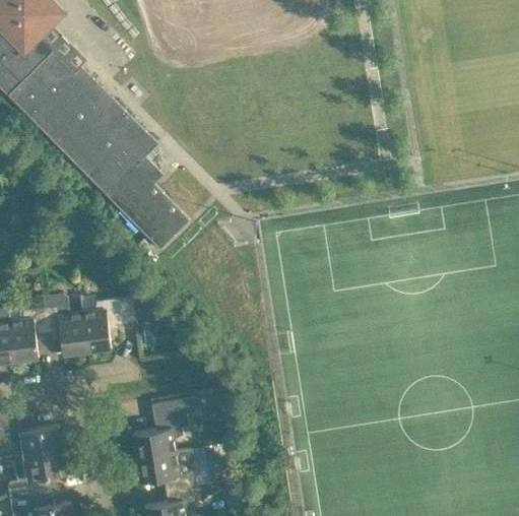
[(0,89),(7,97),(105,195),(106,196),(159,250),(189,219),(159,190),(153,184),(164,175),(145,156),(156,145),(156,146),(157,145),(156,144),(80,67),(79,68),(80,68),(74,73),(40,39),(52,26),(64,14),(49,0),(0,0),(0,89)]
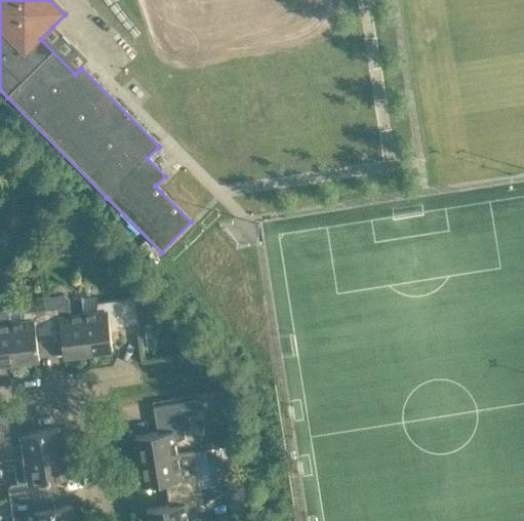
[(34,236),(22,237),(24,249),(35,247),(34,236)]
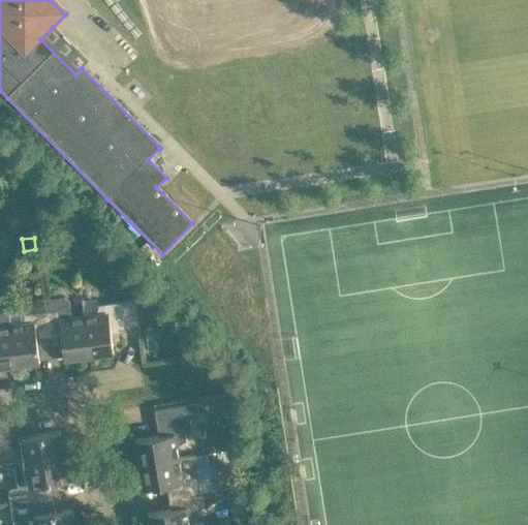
[(53,305),(44,306),(44,308),(45,313),(49,340),(61,338),(63,359),(63,361),(65,361),(65,362),(75,361),(75,360),(88,358),(83,318),(70,320),(68,303),(63,299),(60,300),(57,300),(53,305)]
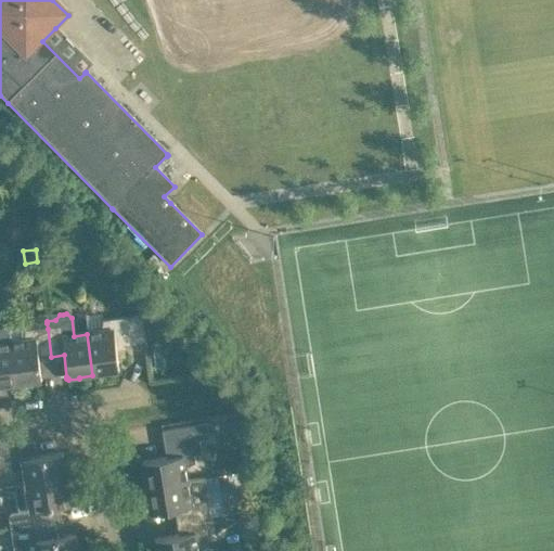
[(101,333),(88,334),(92,375),(106,373),(106,375),(116,374),(116,372),(118,372),(117,361),(124,360),(123,347),(132,346),(144,345),(141,318),(129,319),(116,320),(112,321),(102,322),(101,333)]
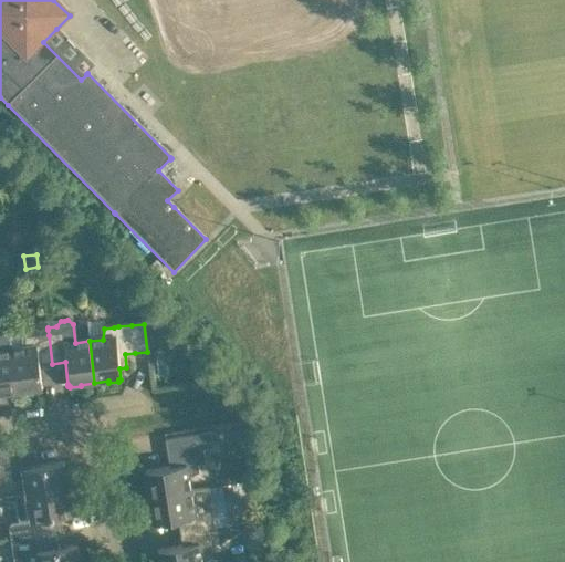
[(23,350),(10,351),(16,393),(29,391),(29,392),(29,393),(40,392),(40,389),(42,389),(41,387),(39,365),(52,364),(49,335),(48,335),(25,339),(23,350)]
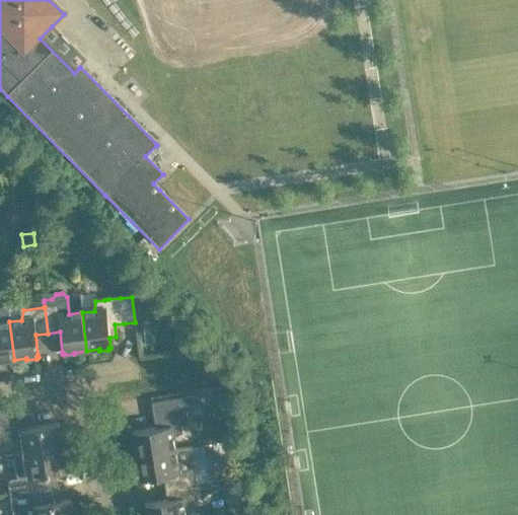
[(0,363),(2,363),(1,361),(14,360),(9,321),(8,321),(7,308),(0,309),(0,363)]
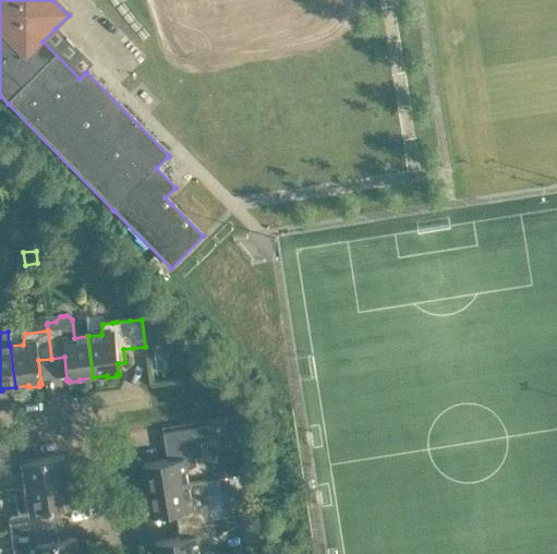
[(144,469),(142,469),(144,479),(145,479),(147,493),(188,486),(185,472),(196,468),(194,459),(202,458),(200,444),(210,443),(208,428),(197,430),(162,435),(165,449),(167,462),(143,467),(144,469)]
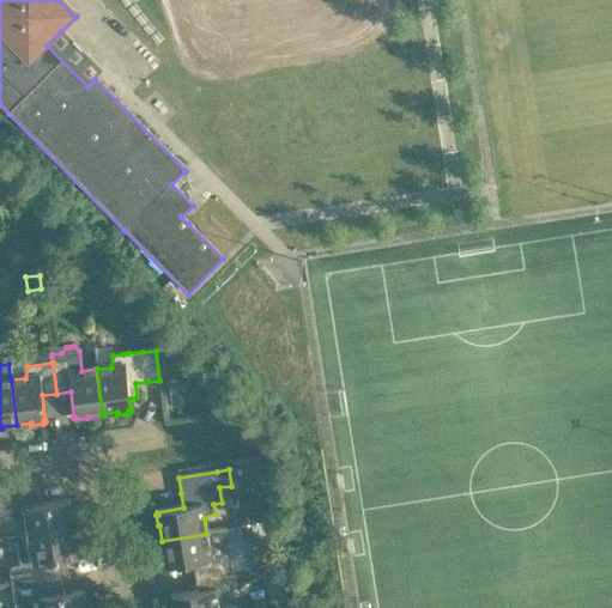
[(41,506),(38,490),(8,494),(12,522),(26,523),(29,539),(72,532),(70,521),(71,520),(68,502),(41,506)]
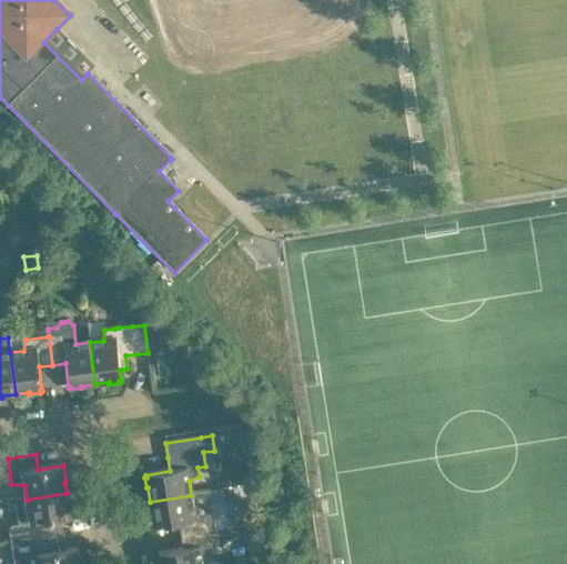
[(191,495),(150,502),(152,515),(151,515),(152,526),(154,526),(154,527),(179,523),(181,537),(209,532),(214,532),(209,492),(191,495)]
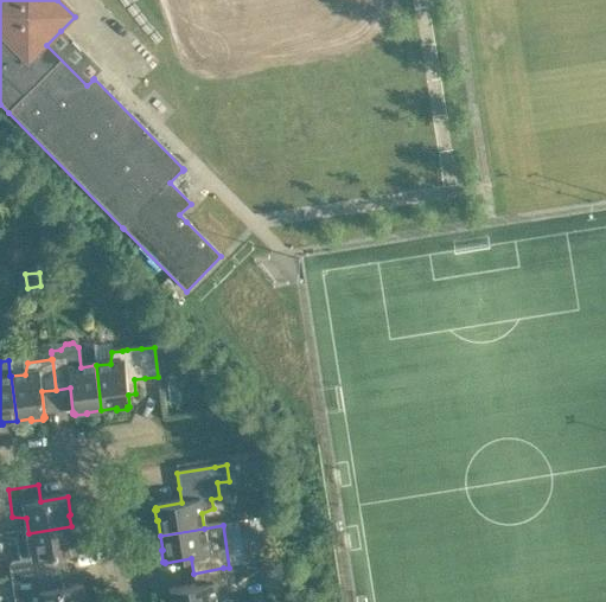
[(12,562),(8,567),(11,581),(11,582),(67,572),(64,555),(77,554),(74,535),(72,536),(71,526),(29,533),(16,535),(18,552),(19,561),(12,562)]
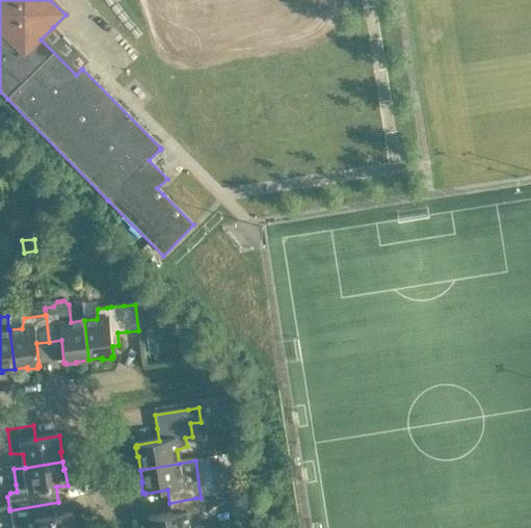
[(149,521),(148,521),(149,527),(189,527),(189,524),(198,520),(195,498),(169,503),(170,515),(149,519),(149,521)]
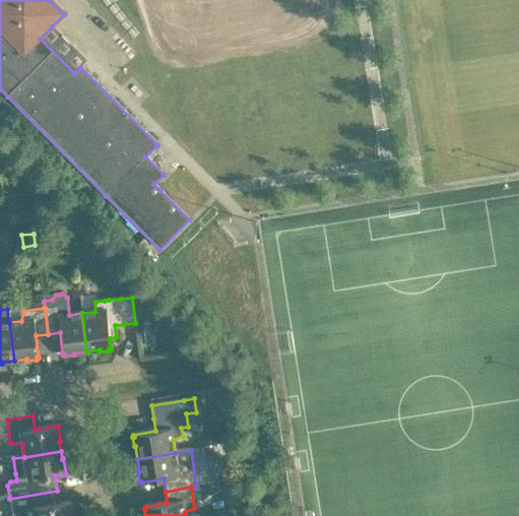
[(57,491),(9,499),(11,515),(73,515),(70,502),(59,504),(57,491)]
